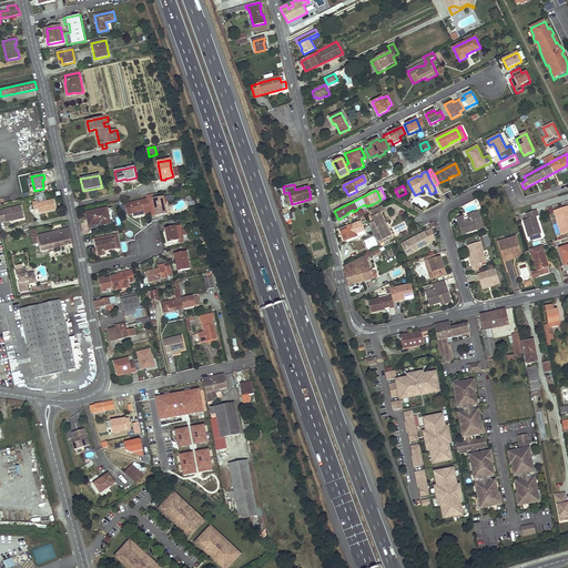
[(156,214),(156,216),(166,214),(165,205),(164,205),(163,198),(154,199),(152,193),(146,194),(146,199),(150,209),(151,209),(152,215),(156,214)]
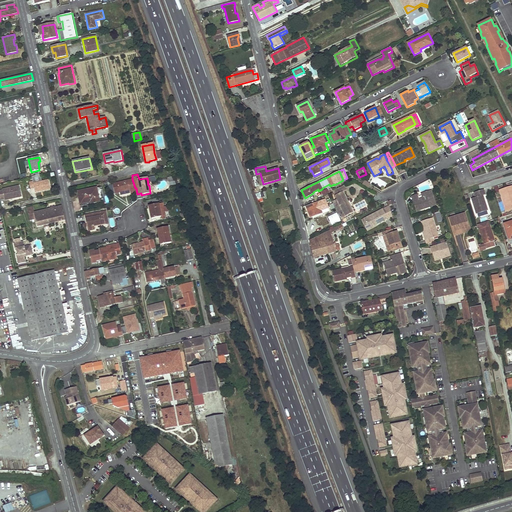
[(135,188),(132,179),(113,184),(115,193),(119,192),(119,189),(124,188),(124,191),(130,190),(130,191),(135,190),(135,188)]
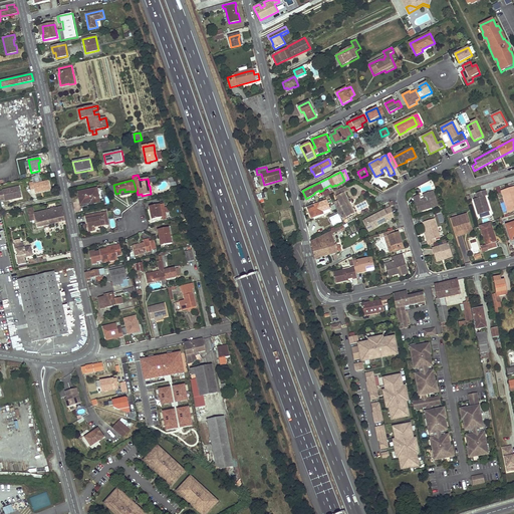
[(51,190),(49,181),(34,184),(33,182),(30,183),(31,190),(35,189),(36,193),(51,190)]
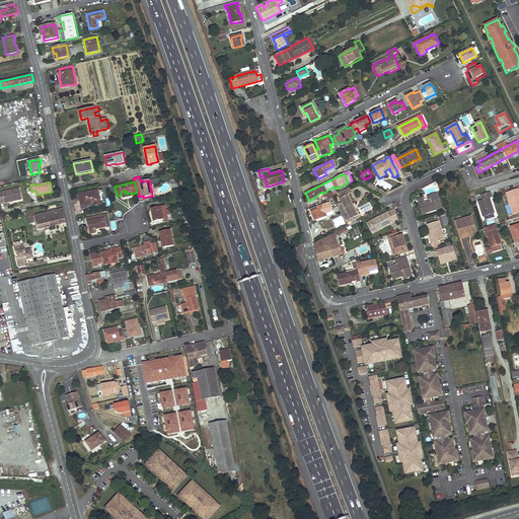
[(0,202),(4,202),(5,203),(9,202),(8,200),(15,199),(15,201),(22,199),(19,189),(3,192),(3,193),(0,193),(0,202)]
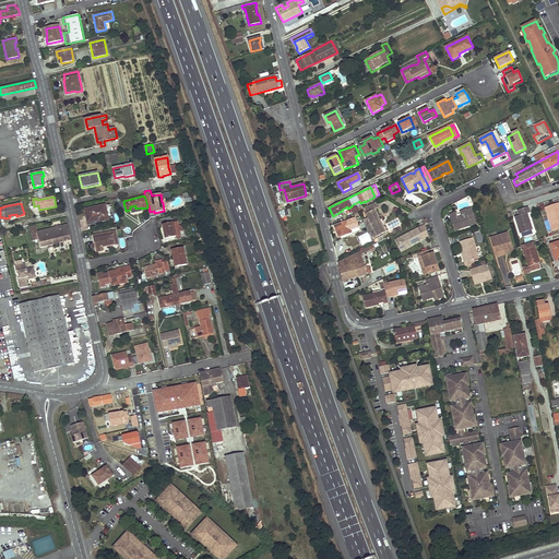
[(378,207),(376,203),(364,209),(368,217),(371,223),(366,225),(372,238),(378,236),(375,230),(383,225),(373,209),(378,207)]
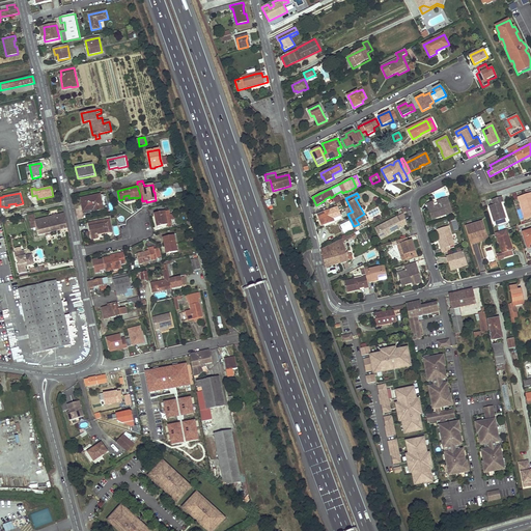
[(107,206),(105,194),(81,199),(84,211),(93,208),(94,212),(103,210),(103,207),(107,206)]
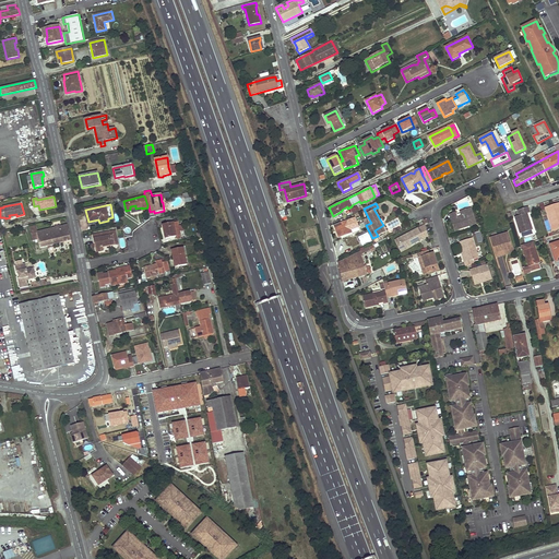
[(558,204),(545,209),(552,230),(558,228),(558,204)]
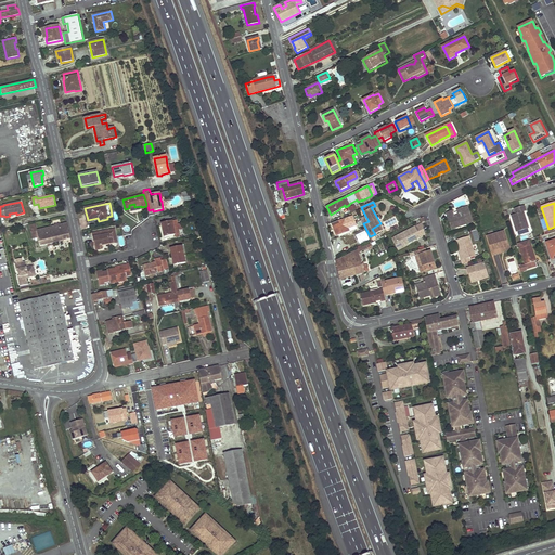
[(524,206),(513,209),(515,215),(511,216),(516,233),(528,229),(523,213),(525,211),(524,206)]
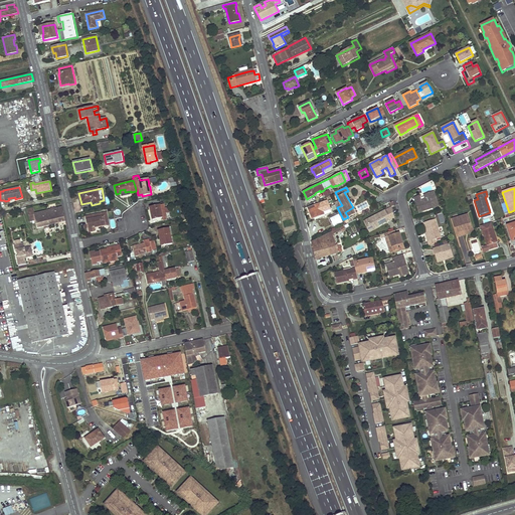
[(439,206),(435,192),(424,195),(425,199),(425,200),(421,201),(421,200),(420,195),(415,197),(419,212),(423,211),(423,208),(431,206),(434,208),(439,206)]
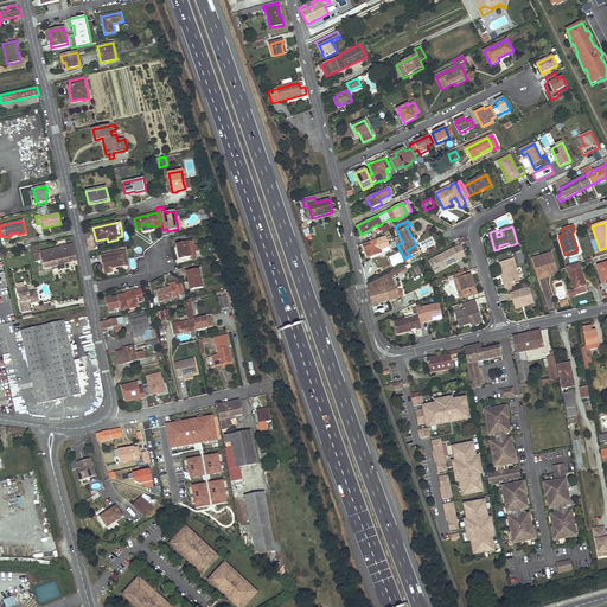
[(382,253),(378,240),(363,246),(368,257),(382,253)]
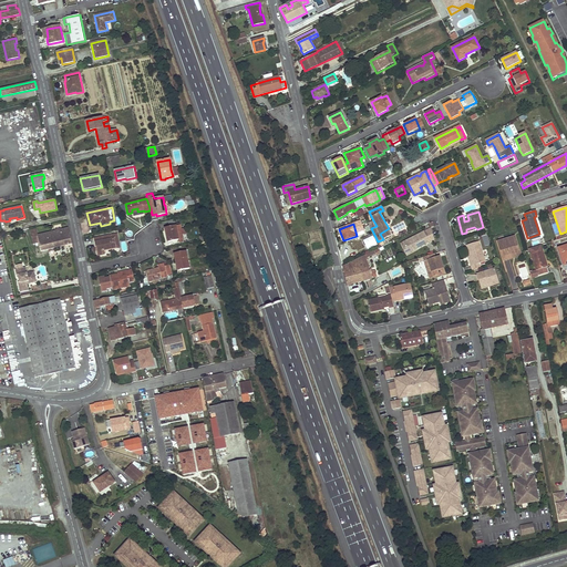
[(179,240),(176,226),(169,227),(165,228),(168,244),(174,243),(174,240),(179,240)]
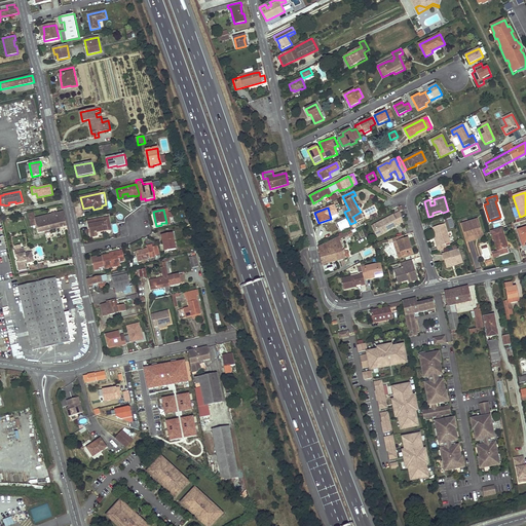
[(67,226),(64,212),(58,213),(51,214),(32,219),(34,226),(35,233),(45,231),(50,230),(67,226)]
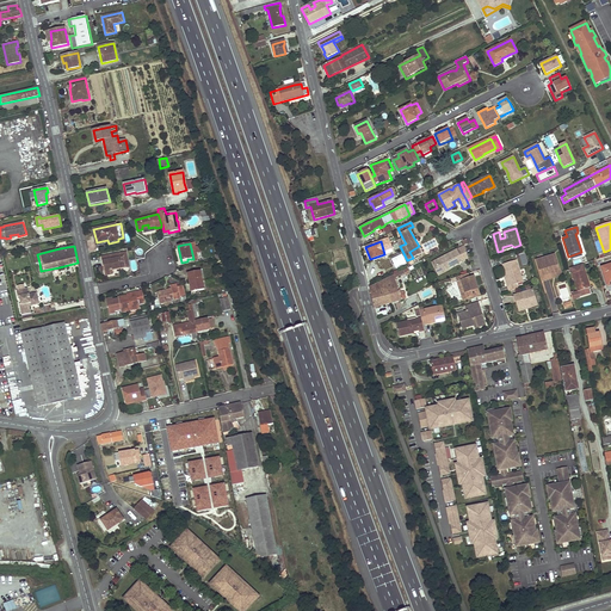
[(423,253),(419,246),(409,252),(413,258),(423,253)]
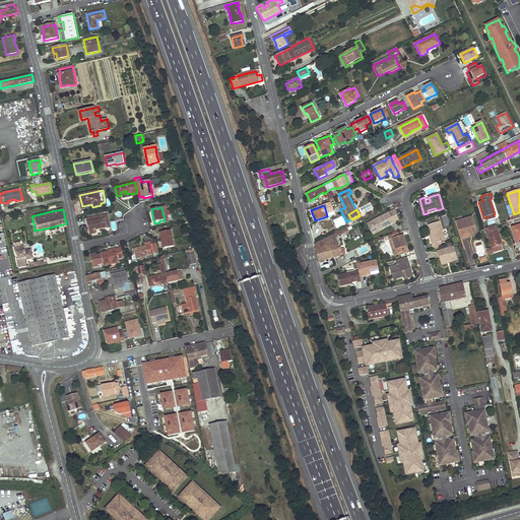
[(389,211),(368,223),(370,228),(373,226),(375,232),(382,228),(399,219),(397,212),(391,215),(389,211)]
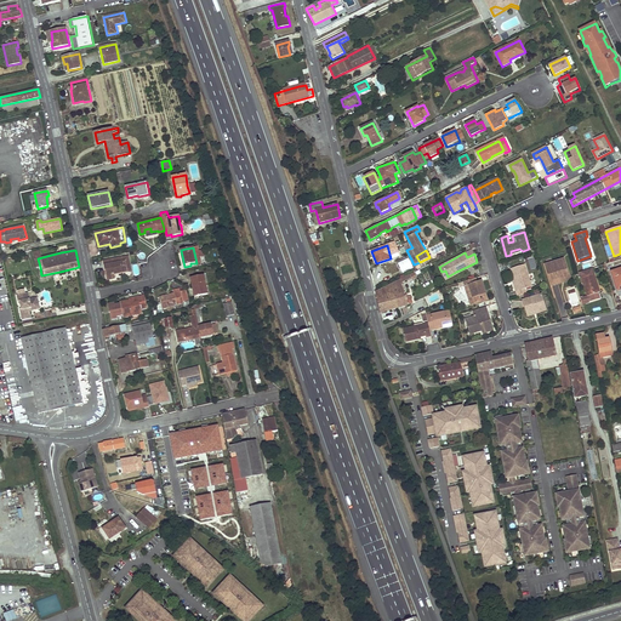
[(130,271),(127,257),(104,262),(108,280),(114,279),(113,274),(130,271)]
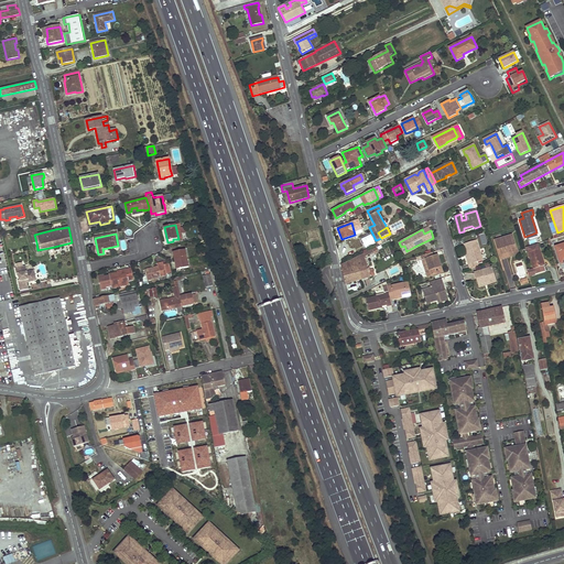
[(360,239),(364,248),(375,243),(371,235),(360,239)]
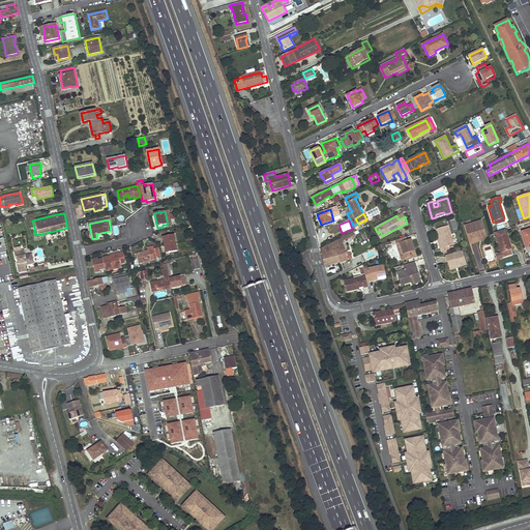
[(486,235),(480,222),(465,227),(470,240),(486,235)]
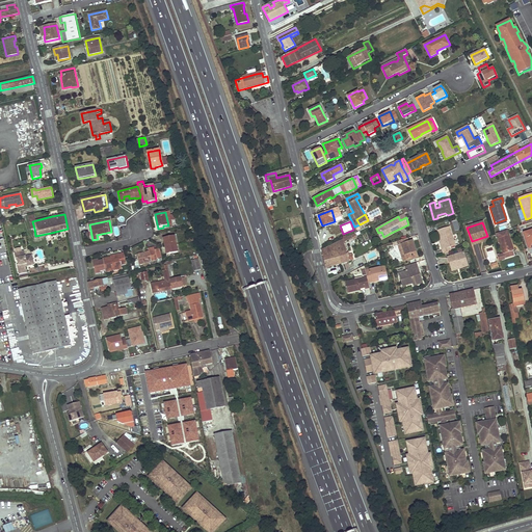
[(455,246),(449,227),(437,231),(441,240),(443,245),(441,246),(443,254),(444,254),(450,251),(449,248),(455,246)]
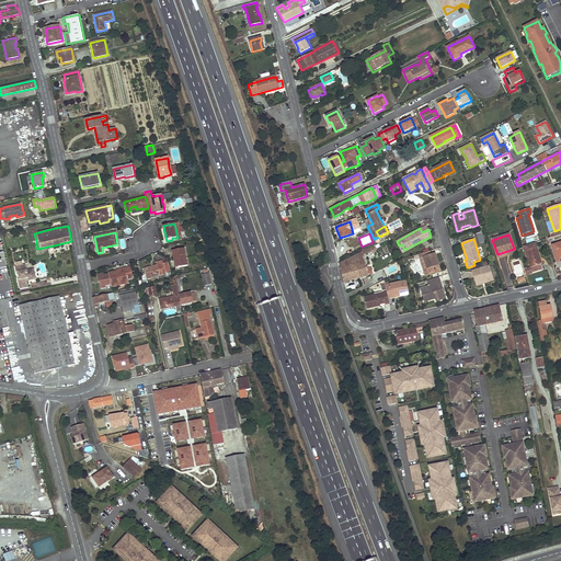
[(541,264),(535,242),(524,245),(530,267),(524,268),(526,275),(542,270),(540,265),(541,264)]
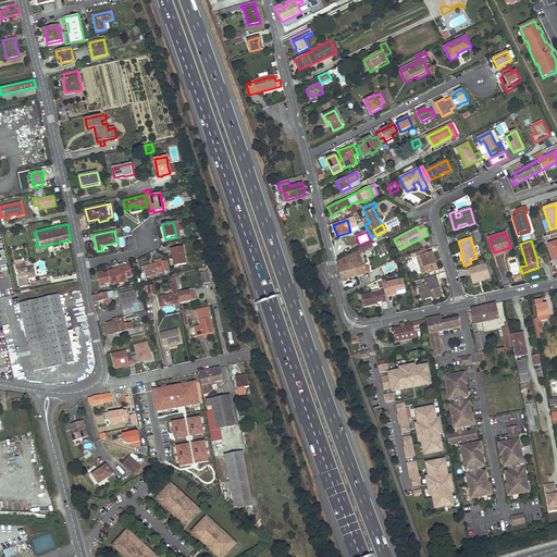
[(186,263),(183,246),(171,248),(173,258),(175,258),(176,265),(186,263)]
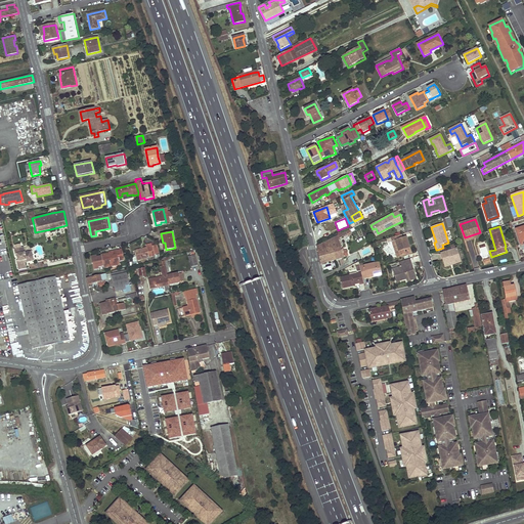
[(339,238),(347,234),(346,232),(317,247),(321,264),(344,257),(339,238)]
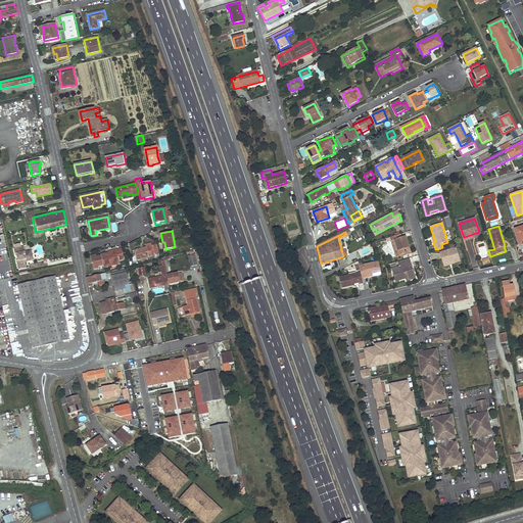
[(465,241),(480,236),(479,232),(464,237),(465,241)]
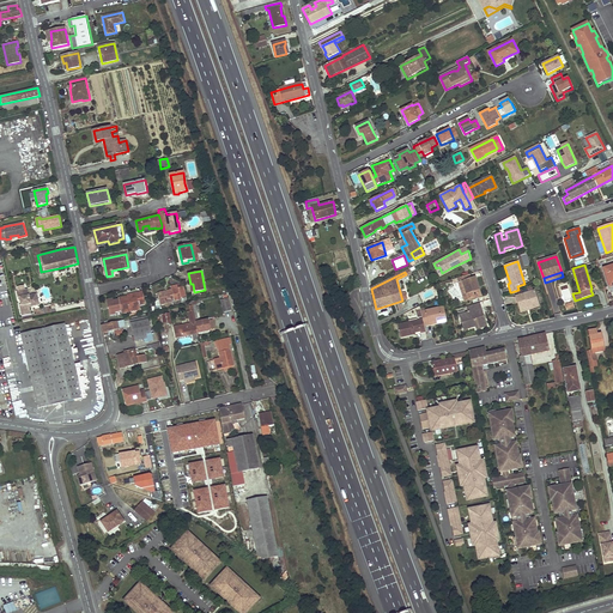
[(471,279),(469,274),(454,279),(455,284),(459,283),(459,284),(463,283),(468,301),(481,296),(479,290),(477,291),(475,287),(478,286),(475,278),(471,279)]
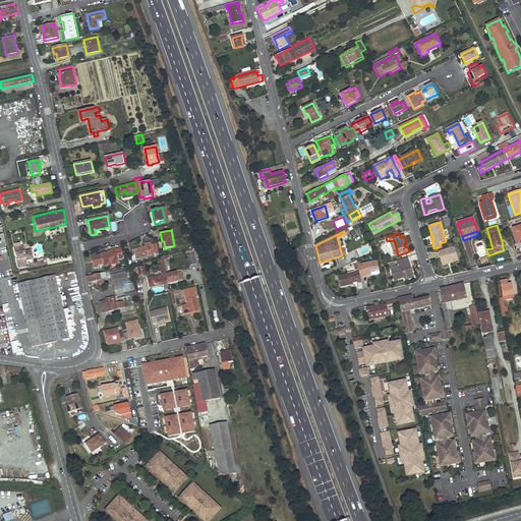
[(154,253),(152,245),(151,243),(146,244),(146,247),(139,248),(140,251),(135,252),(136,258),(154,254),(154,253)]
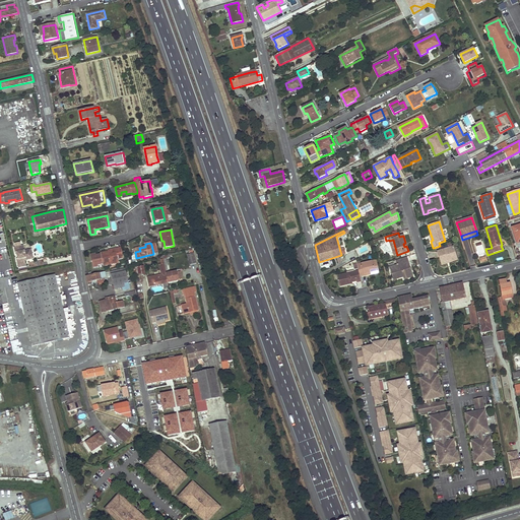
[(21,245),(14,247),(15,252),(16,252),(18,259),(24,258),(25,260),(34,258),(33,251),(25,253),(24,250),(22,251),(21,245)]
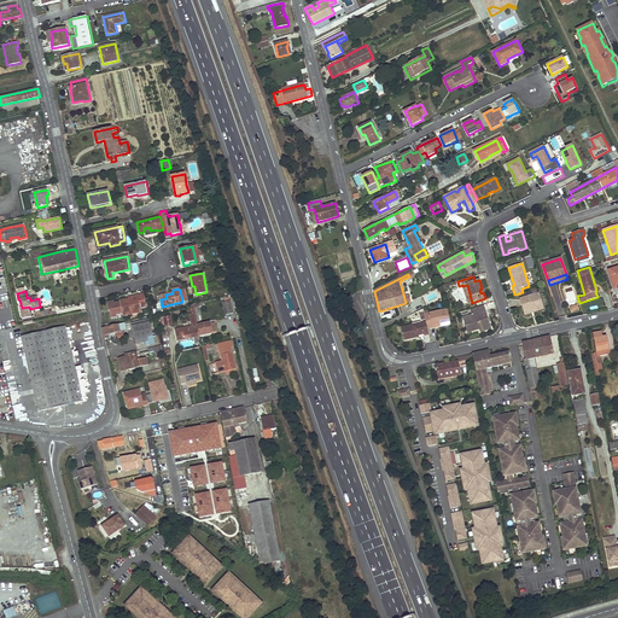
[(543,309),(538,293),(519,299),(522,305),(524,313),(530,310),(530,308),(531,308),(532,309),(536,308),(537,312),(543,309)]
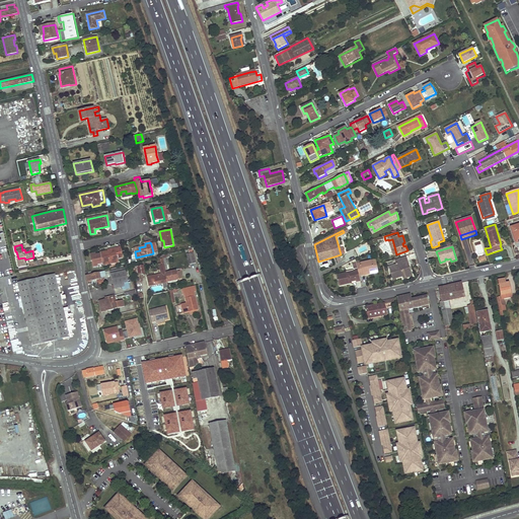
[(123,257),(121,247),(116,248),(116,250),(107,251),(100,252),(100,254),(96,255),(95,253),(91,254),(93,268),(98,267),(98,265),(102,264),(103,266),(119,263),(118,258),(123,257)]
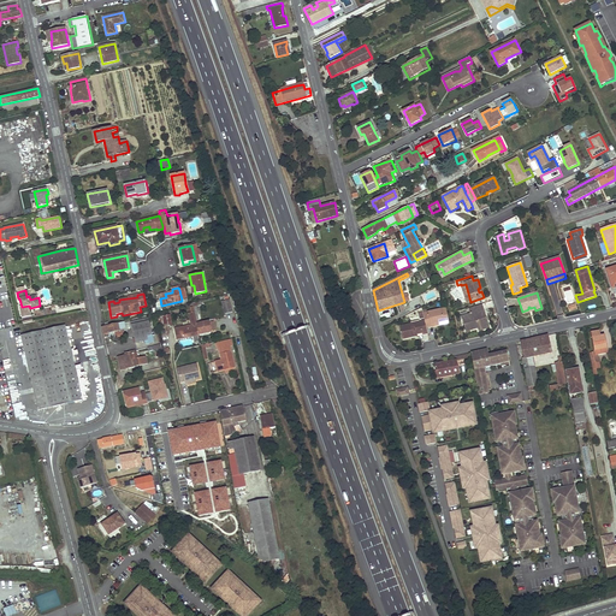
[(484,311),(481,304),(468,308),(469,315),(461,318),(466,332),(478,329),(478,331),(489,329),(486,318),(484,319),(481,312),(484,311)]
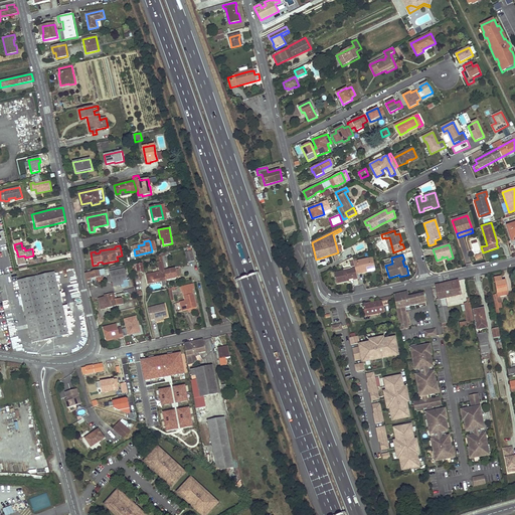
[(375,269),(373,260),(368,261),(368,259),(353,262),(354,266),(354,268),(356,274),(360,273),(360,271),(366,269),(366,271),(375,269)]
